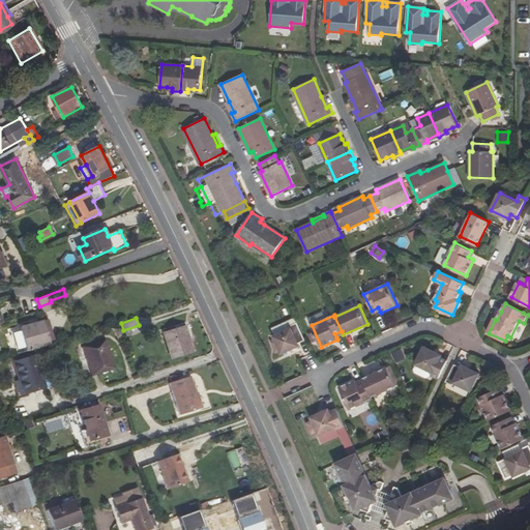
[(49,320),(42,321),(49,341),(54,340),(49,320)]
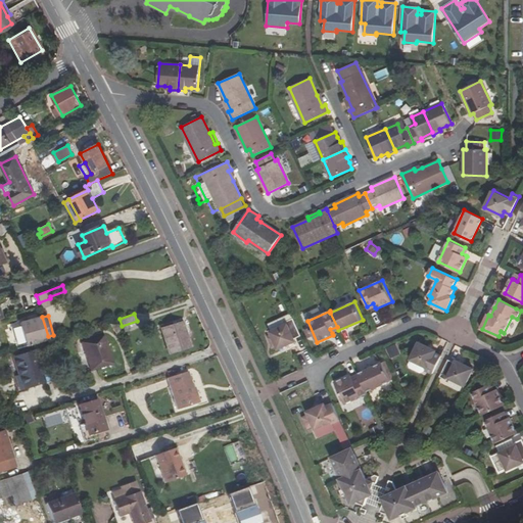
[(27,345),(40,341),(39,338),(48,336),(42,317),(19,323),(27,345)]
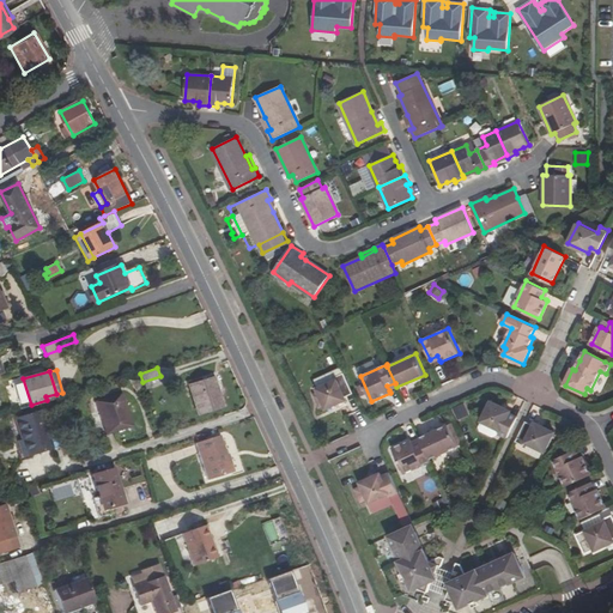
[(331,371),(315,378),(319,387),(335,380),(331,371)]
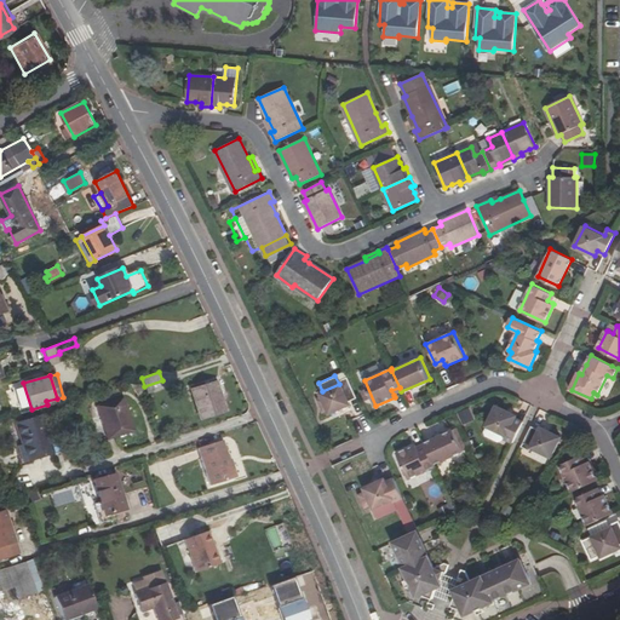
[(339,384),(322,391),(321,392),(322,396),(317,399),(323,413),(328,411),(331,414),(351,405),(350,401),(359,397),(349,377),(339,380),(340,384),(339,384)]
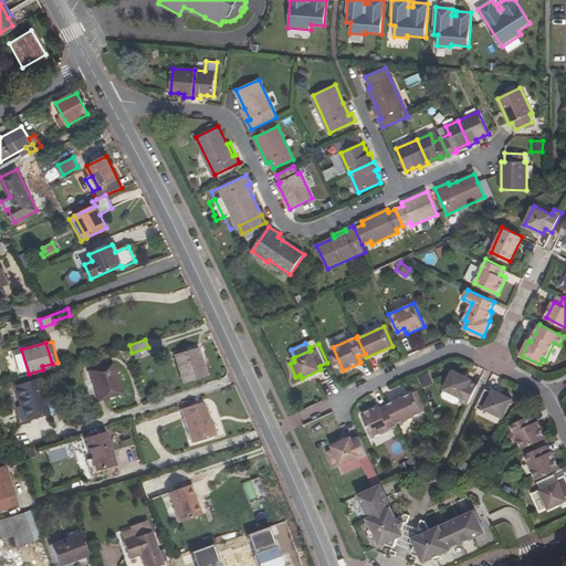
[(207,377),(197,348),(174,355),(184,384),(207,377)]
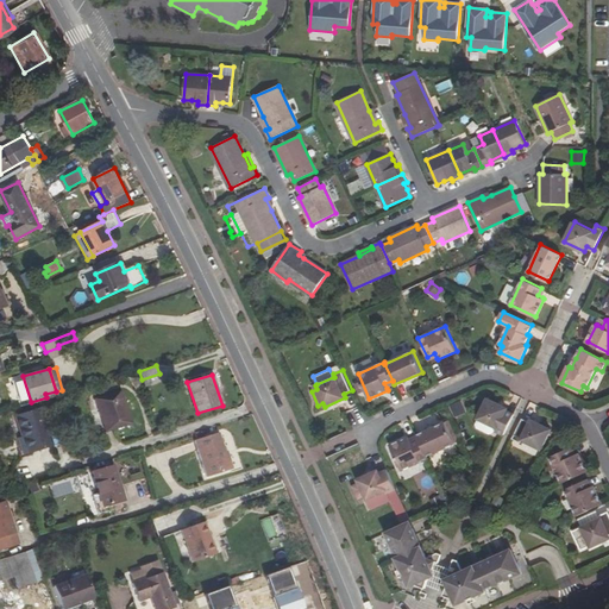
[(130,422),(120,391),(95,399),(105,431),(130,422)]
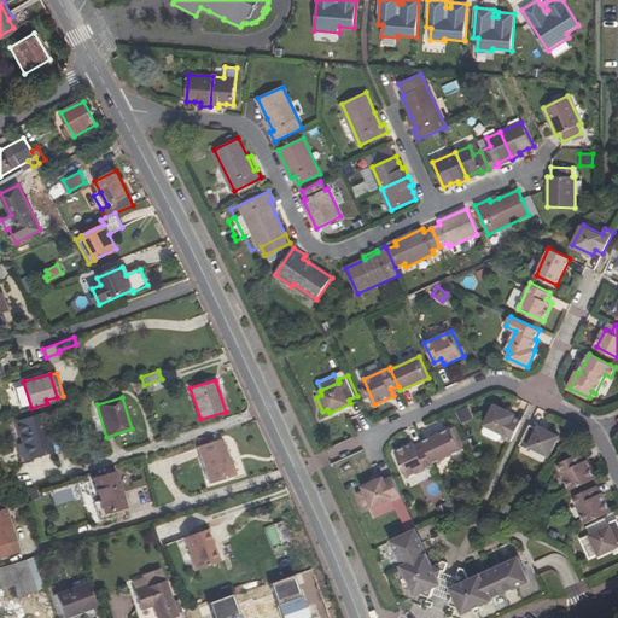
[(505,435),(503,437),(512,441),(522,420),(514,417),(516,414),(495,404),(485,425),(505,435)]
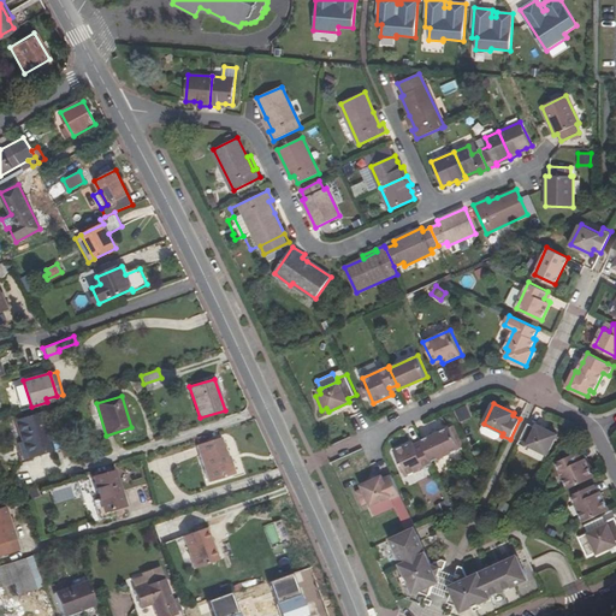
[(461,421),(472,416),(467,406),(456,410),(461,421)]
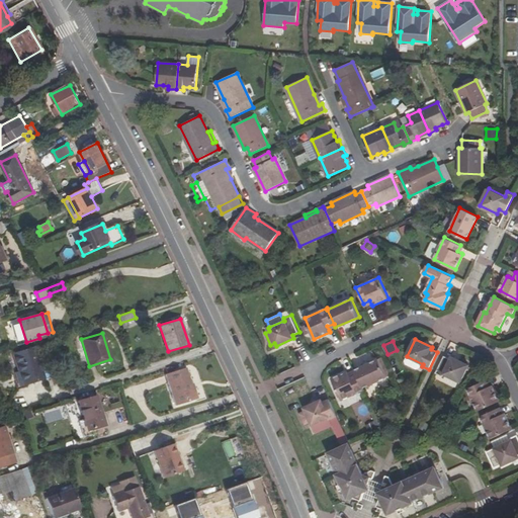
[(33,347),(13,354),(18,372),(15,373),(17,381),(25,379),(26,383),(44,378),(39,367),(44,365),(41,356),(36,358),(33,347)]
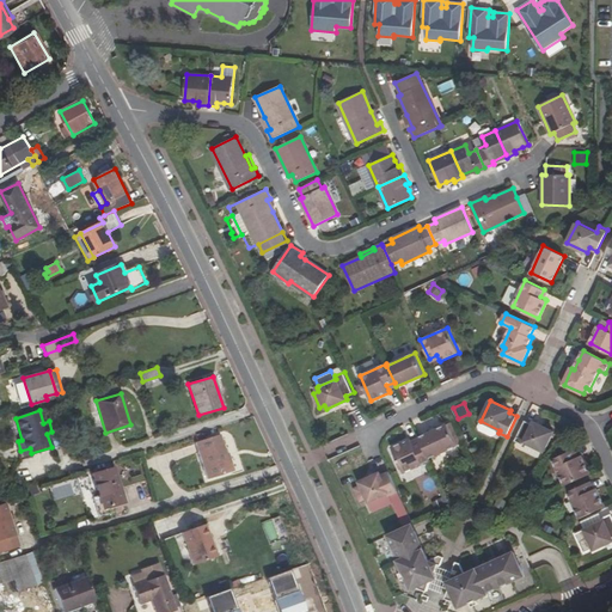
[(525,421),(515,441),(524,445),(525,442),(545,451),(554,430),(534,422),(533,424),(525,421)]
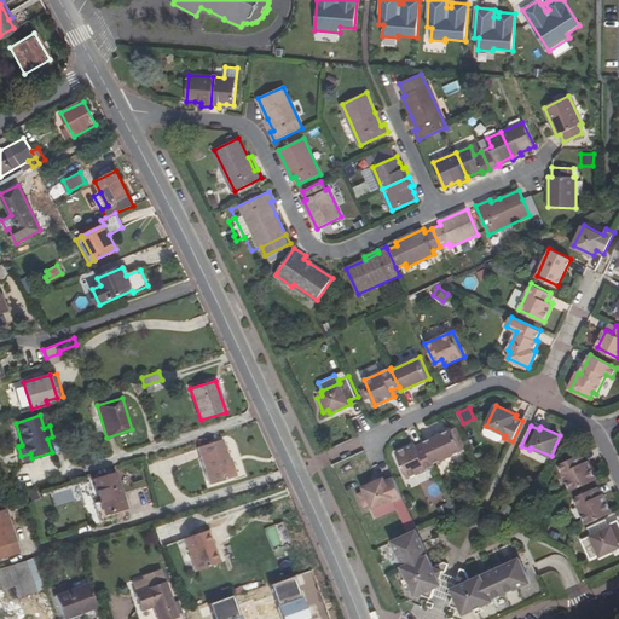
[(462,451),(453,431),(424,443),(426,447),(434,464),(462,451)]
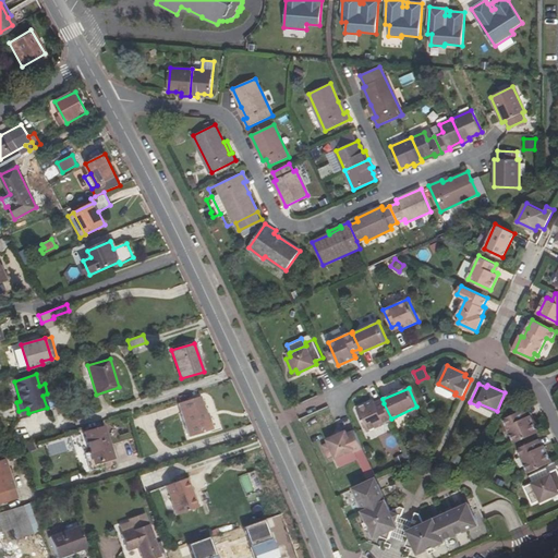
[(210,429),(201,397),(178,403),(189,437),(210,429)]
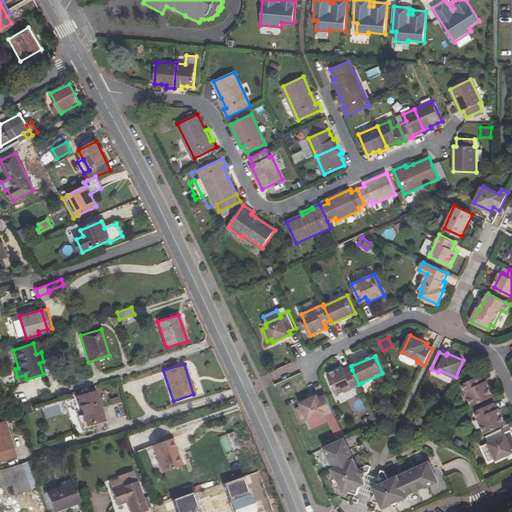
[(346,373),(345,369),(343,367),(328,374),(337,396),(360,386),(359,384),(352,370),(346,373)]
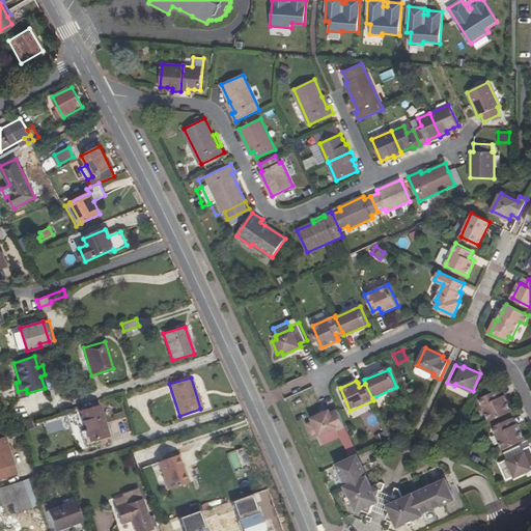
[(503,408),(507,406),(509,404),(502,389),(480,398),(491,421),(506,414),(503,408)]
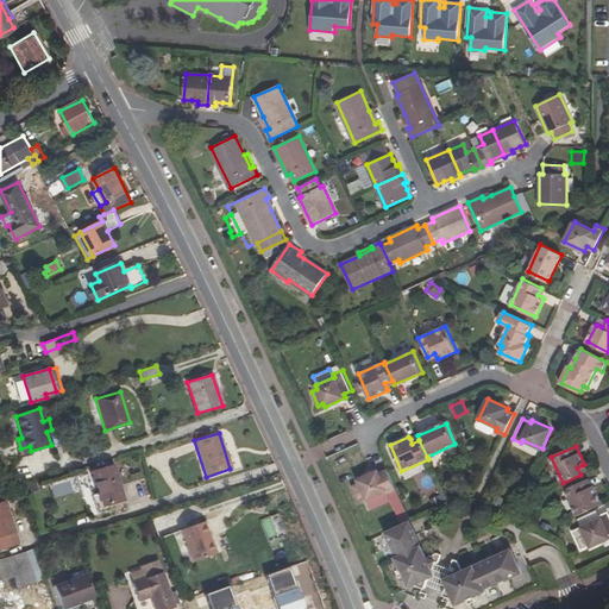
[(123,500),(112,466),(92,473),(102,507),(123,500)]
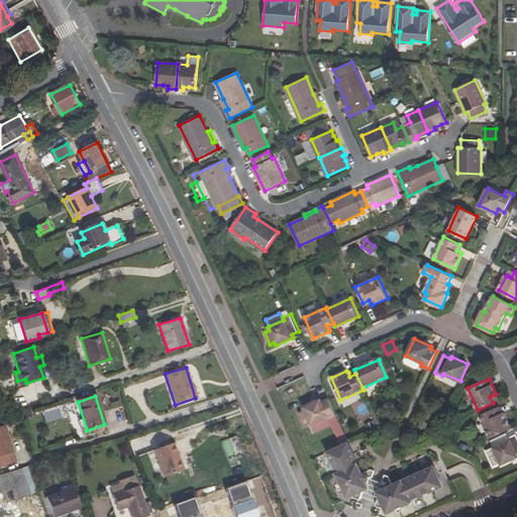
[(328,417),(329,419),(336,416),(328,399),(322,402),(321,399),(303,407),(304,410),(299,413),(304,425),(310,422),(311,425),(328,417)]
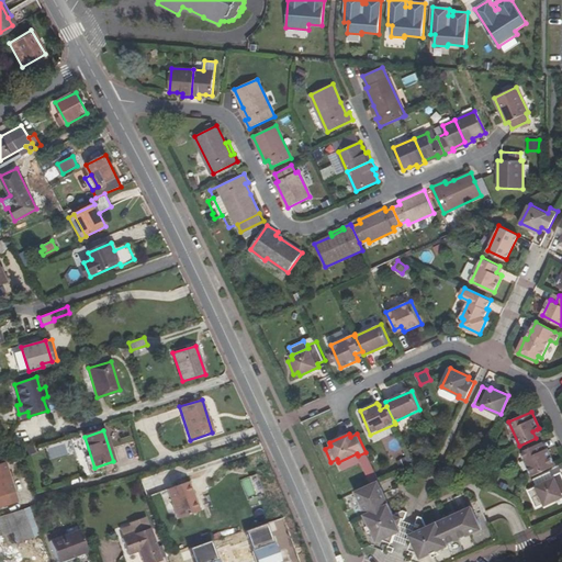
[(549,468),(547,461),(551,459),(552,459),(544,441),(521,452),(532,475),(549,468)]
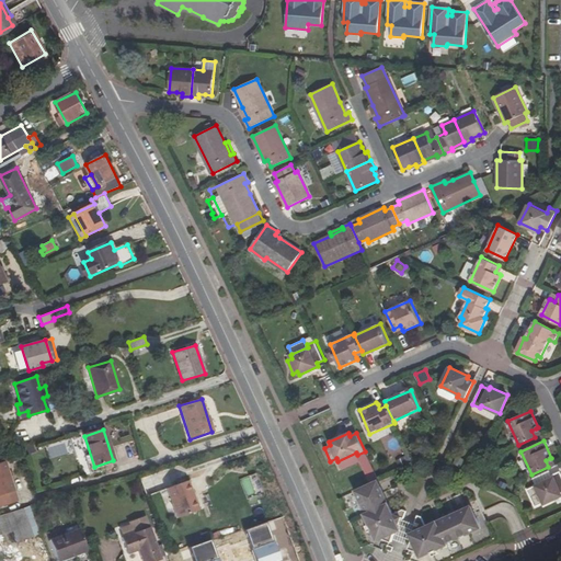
[(0,506),(18,501),(4,461),(0,462),(0,506)]
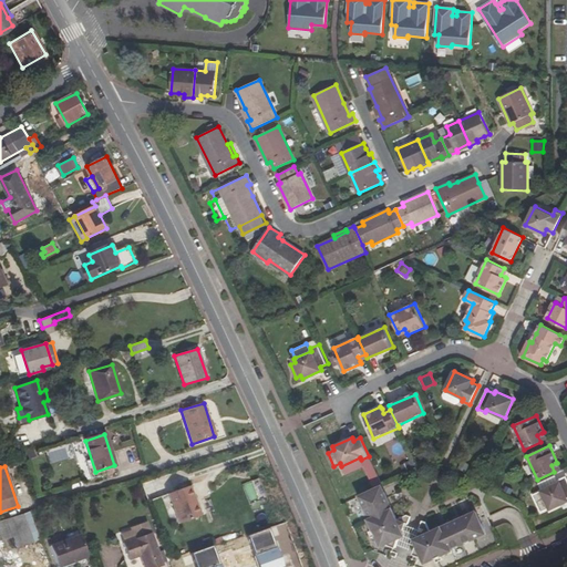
[(558,480),(559,483),(540,491),(549,509),(566,501),(566,498),(566,480),(566,477),(558,480)]
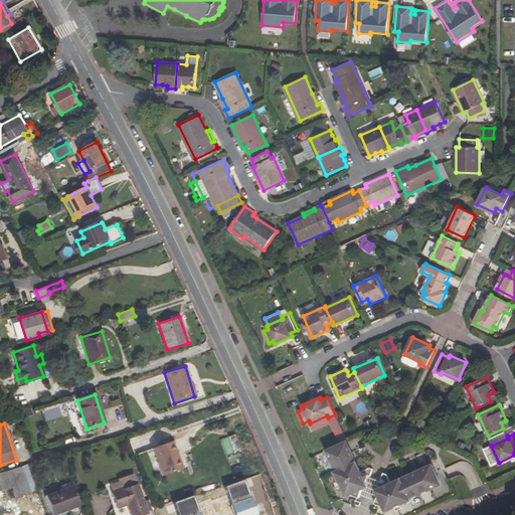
[(182,468),(172,441),(153,448),(162,475),(182,468)]
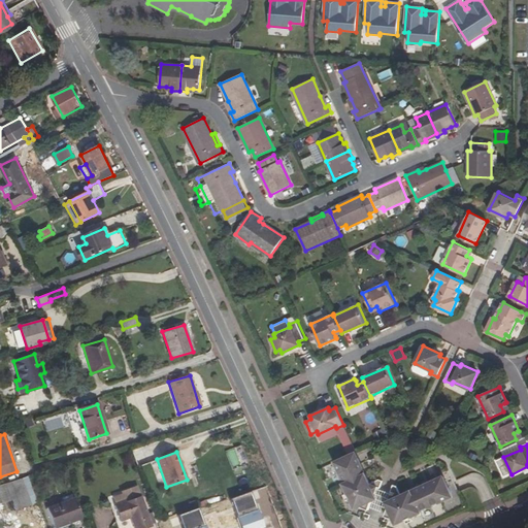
[(354,508),(358,507),(365,510),(367,510),(370,502),(372,496),(375,488),(377,489),(381,482),(377,481),(369,483),(365,473),(363,470),(360,463),(357,456),(355,453),(334,462),(339,473),(343,484),(342,484),(354,508)]
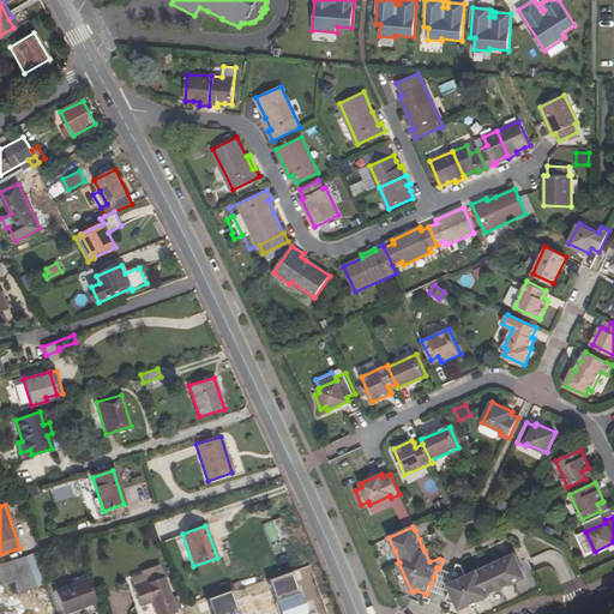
[(35,585),(42,583),(37,569),(32,554),(25,557),(35,585)]
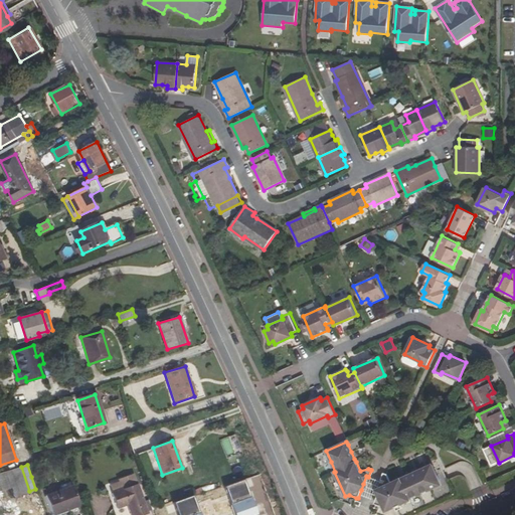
[(382,474),(379,481),(382,482),(380,488),(379,491),(378,492),(377,495),(374,504),(375,504),(383,507),(385,512),(395,507),(409,501),(408,500),(420,495),(431,490),(441,486),(436,475),(432,465),(428,466),(421,470),(418,471),(409,475),(403,478),(400,479),(390,484),(385,475),(382,474)]
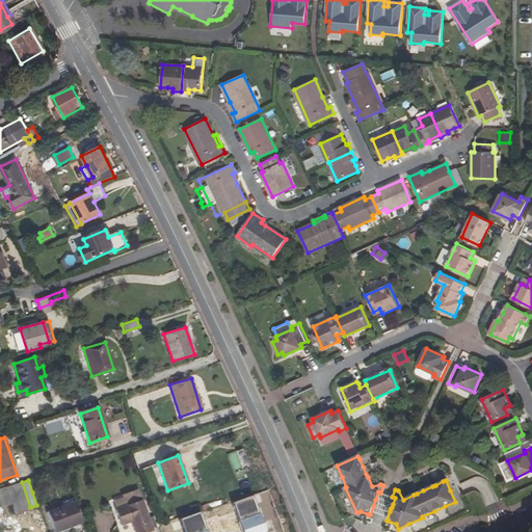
[(30,507),(22,482),(0,488),(0,499),(2,506),(11,503),(16,513),(30,507)]
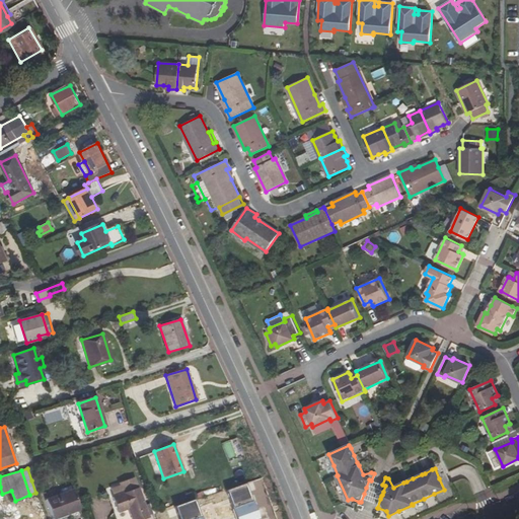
[(142,518),(148,517),(138,488),(112,497),(117,512),(128,508),(132,518),(142,518)]
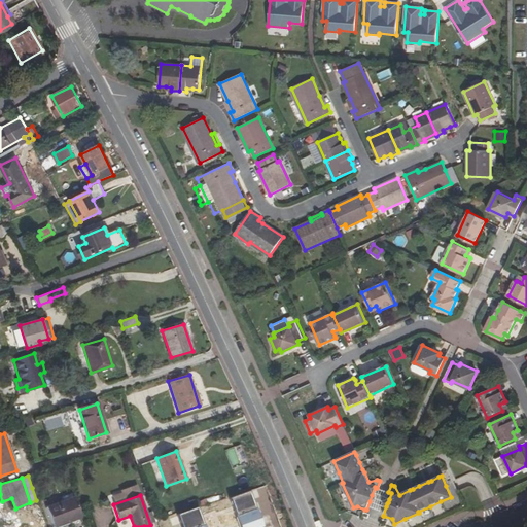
[(54,526),(81,517),(73,497),(46,506),(54,526)]
